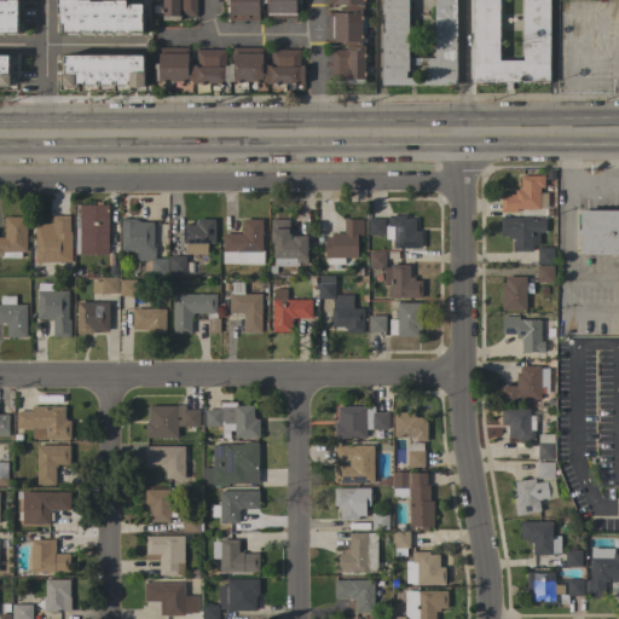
[(0,0),(0,32),(17,32),(16,0),(0,0)]
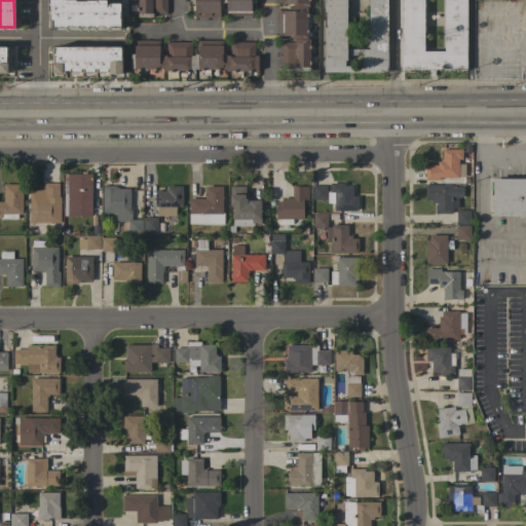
[(40,0),(40,81),(11,81),(11,0),(40,0)]
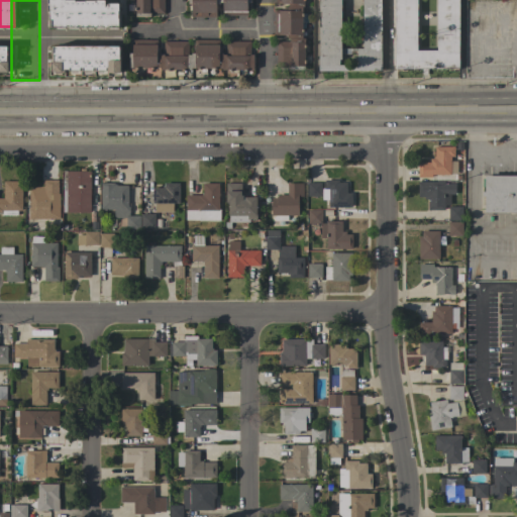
[(108,0),(108,4),(112,4),(112,19),(108,19),(108,21),(92,21),(92,0),(108,0)]
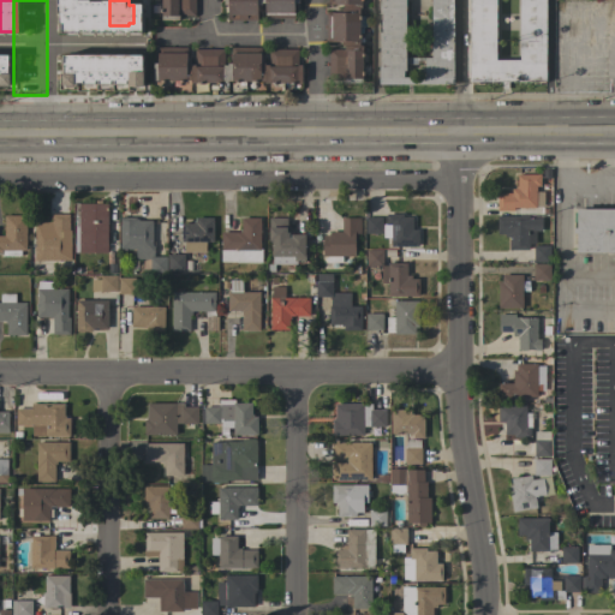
[(195,0),(195,16),(179,16),(179,19),(161,19),(161,0),(195,0)]
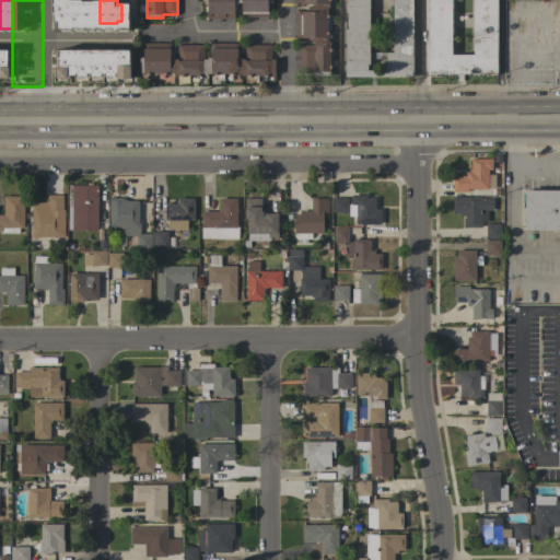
[(271,0),(271,2),(268,2),(268,16),(242,16),(242,2),(238,2),(238,4),(234,4),(234,19),(208,19),(208,4),(203,4),(203,0),(271,0)]
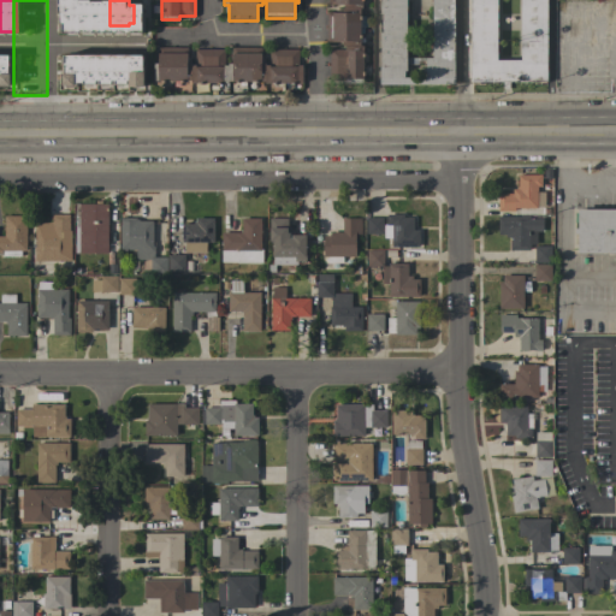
[(362,46),(363,83),(345,83),(345,80),(330,80),(330,49),(345,49),(345,46),(342,46),(342,42),(327,42),(326,12),(342,12),(342,9),(344,9),(344,4),(329,4),(329,0),(362,0),(362,9),(360,9),(360,46),(362,46)]
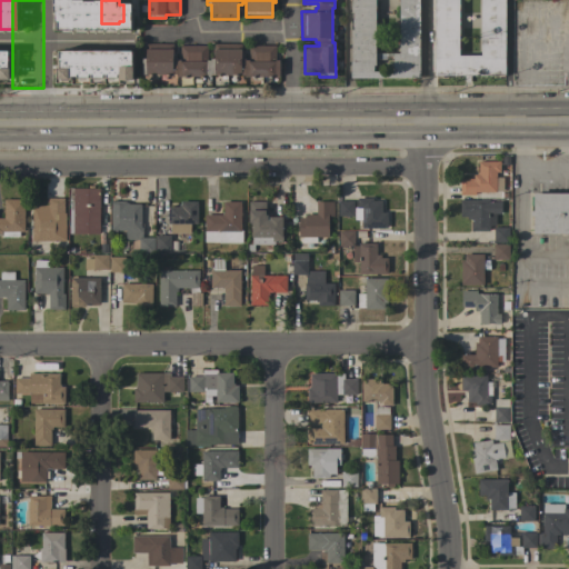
[(419,0),(419,78),(351,78),(351,0),(419,0)]
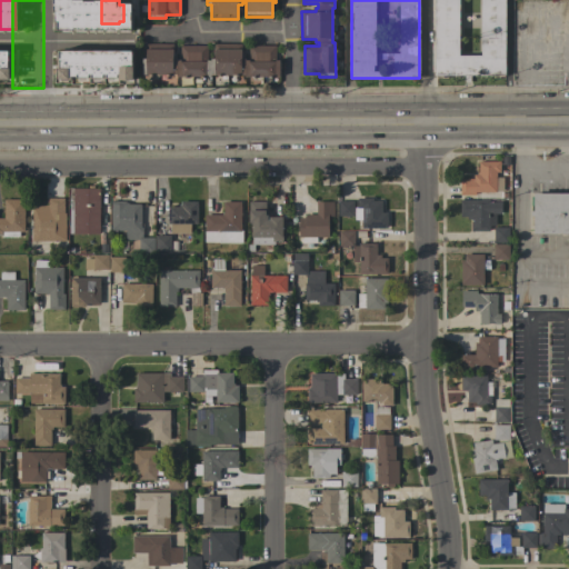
[(506,0),(506,76),(436,76),(436,0),(458,0),(459,56),(481,56),(481,0),(506,0)]
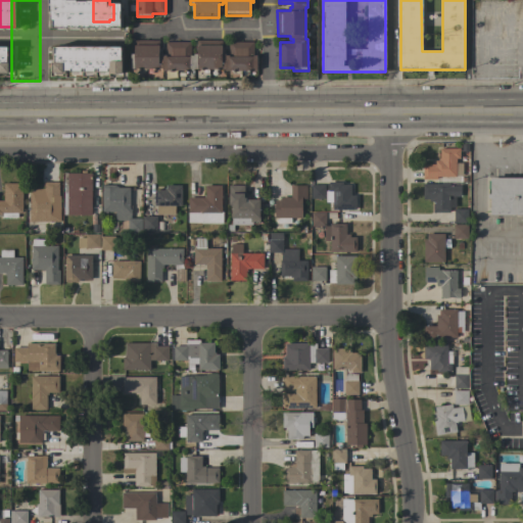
[(95,47),(81,47),(81,26),(95,26),(95,47)]
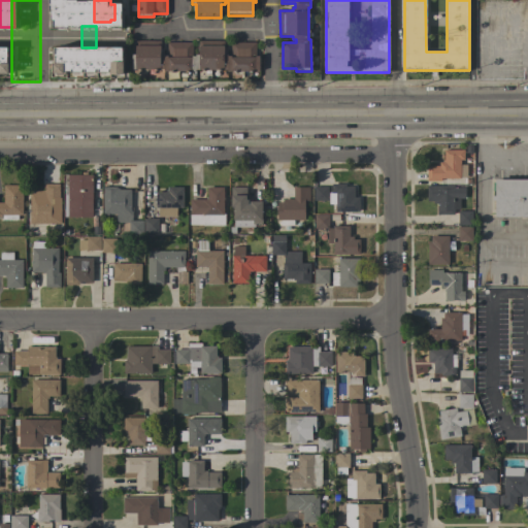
[(132,55),(136,55),(136,40),(161,40),(161,55),(164,55),(164,56),(167,56),(167,42),(192,42),(192,57),(195,57),(195,55),(199,55),(199,41),(224,41),(224,55),(228,55),(228,56),(231,56),(231,42),(256,42),(256,57),(259,57),(259,71),(227,71),(227,69),(196,69),(196,71),(164,71),(164,69),(132,69),(132,55)]
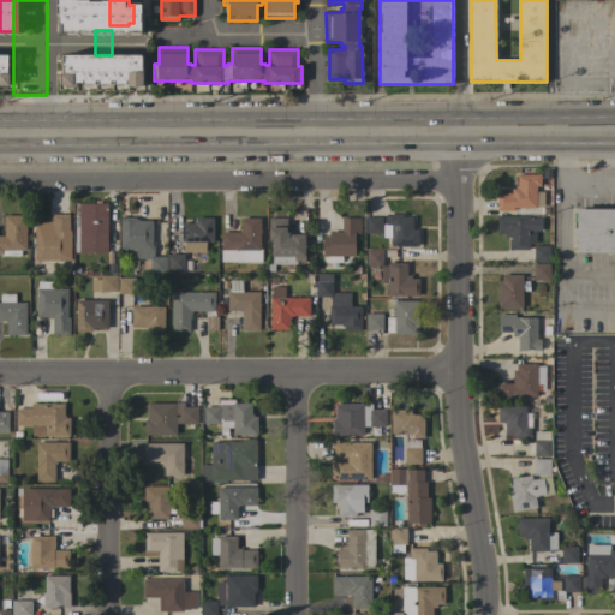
[(0,84),(10,84),(9,53),(0,53),(0,84)]
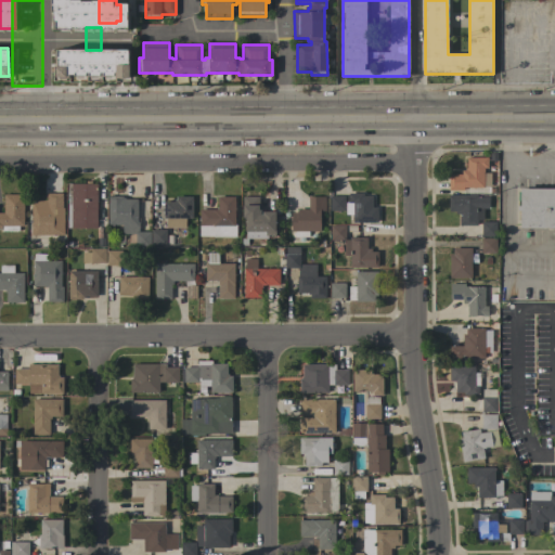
[(128,49),(54,50),(55,79),(66,79),(66,76),(128,75),(128,49)]
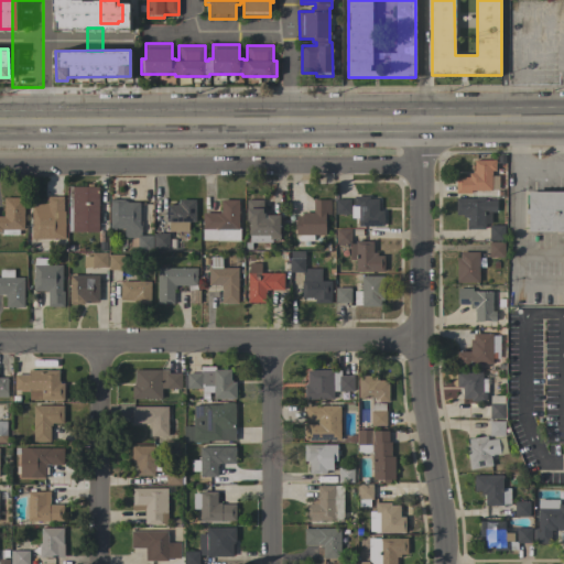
[(491,191),(472,191),(472,193),(456,193),(456,177),(469,177),(469,173),(473,173),(473,171),(474,171),(474,160),(496,160),(496,171),(491,171),(491,191)]
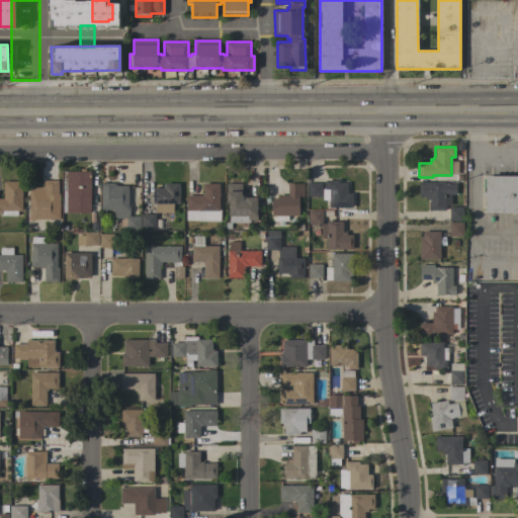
[(64,171),(91,171),(91,213),(63,213),(64,171)]
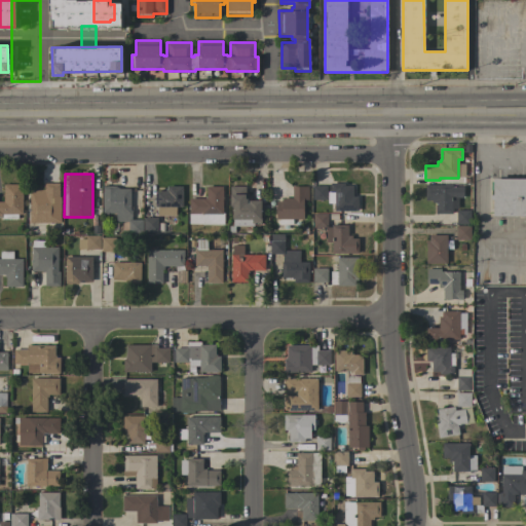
[(525,179),(525,216),(493,216),(493,199),(491,199),(491,195),(493,195),(493,179),(525,179)]
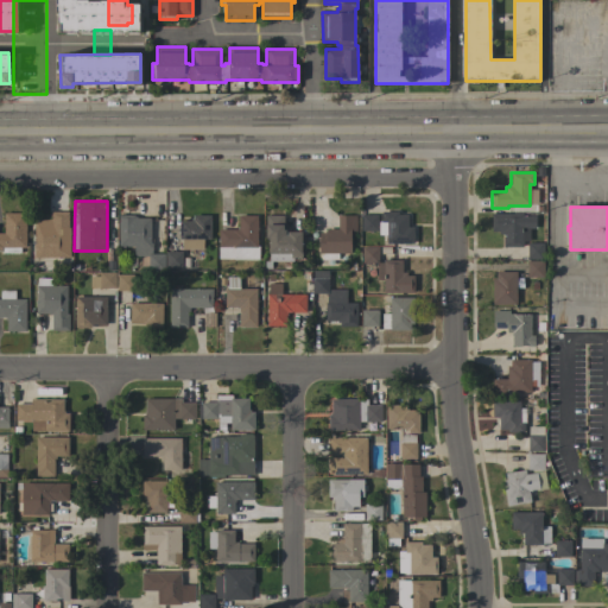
[(35,258),(35,222),(38,222),(38,220),(51,221),(51,211),(69,213),(68,228),(70,228),(70,258),(35,258)]
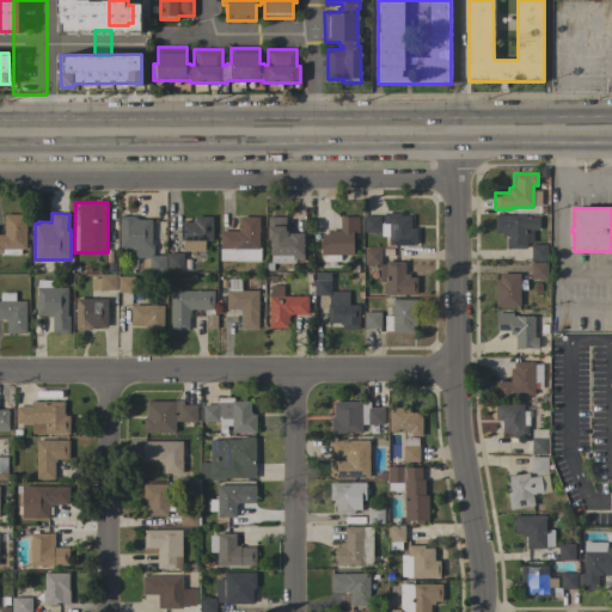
[(389,238),(381,238),(381,224),(384,224),(384,213),(401,213),(401,216),(410,216),(410,228),(416,228),(416,245),(389,245),(389,238)]
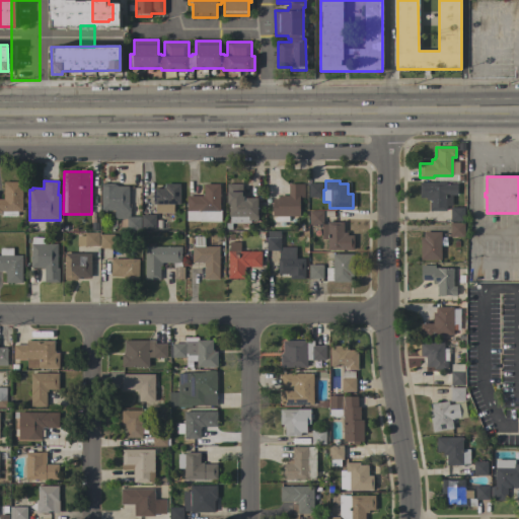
[(17,211),(17,216),(1,216),(1,213),(0,213),(0,199),(4,199),(4,181),(22,181),(22,211),(17,211)]
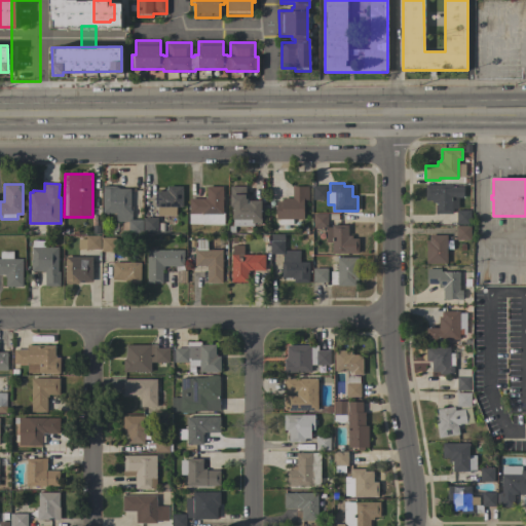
[(436,214),(436,202),(431,202),(431,200),(425,200),(425,185),(452,185),(452,186),(462,186),(462,197),(457,197),(457,208),(452,208),(452,214),(436,214)]
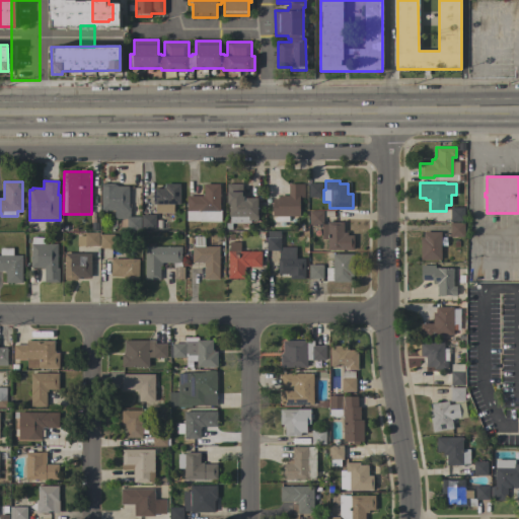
[(101,183),(115,183),(115,184),(117,184),(117,187),(128,187),(129,208),(131,208),(131,213),(130,213),(130,217),(140,217),(141,230),(127,230),(127,219),(115,219),(115,211),(101,211),(101,183)]
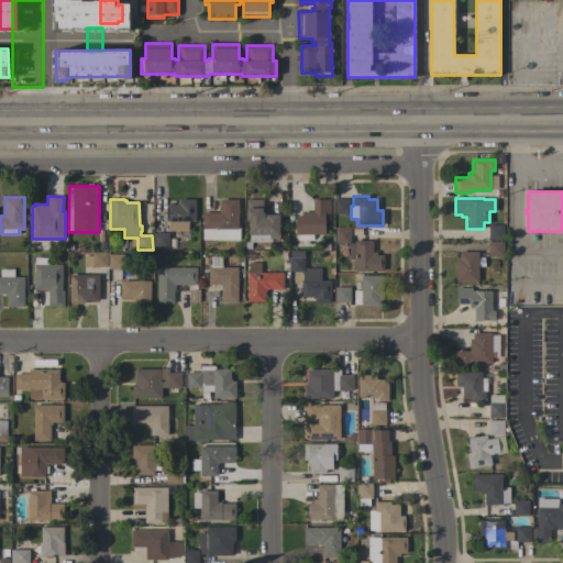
[(196,221),(188,221),(188,231),(169,231),(169,221),(166,221),(166,205),(176,205),(176,203),(179,203),(179,199),(196,199),(196,221)]
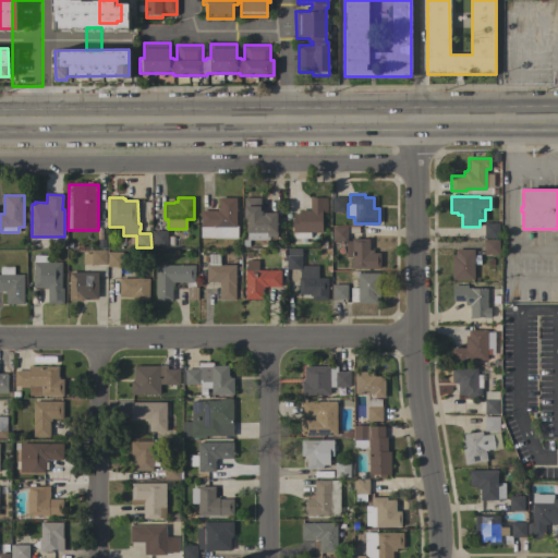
[(247,240),(247,219),(244,219),(244,197),(261,198),(261,211),(262,211),(262,216),(264,216),(265,213),(277,214),(277,238),(268,237),(268,240),(247,240)]
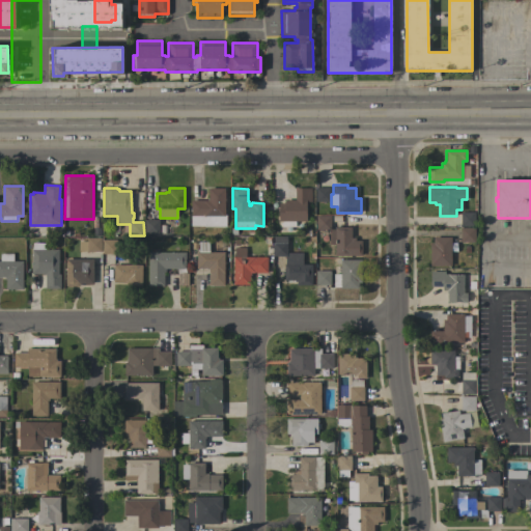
[(295,222),(295,227),(282,227),(282,222),(279,222),(278,203),(284,203),(284,200),(295,200),(295,189),(311,188),(311,202),(306,202),(306,221),(295,222)]
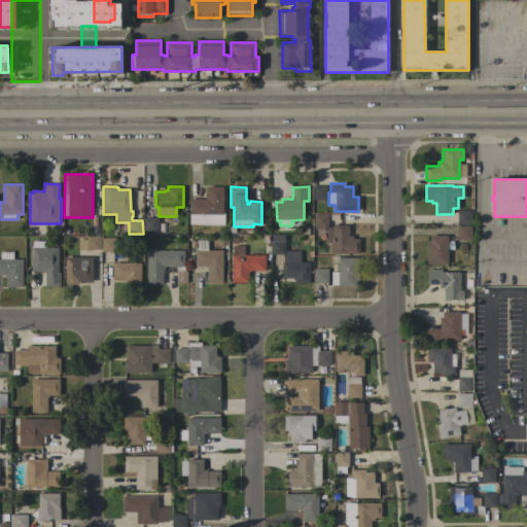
[(313,186),(326,186),(327,201),(313,201),(313,186)]
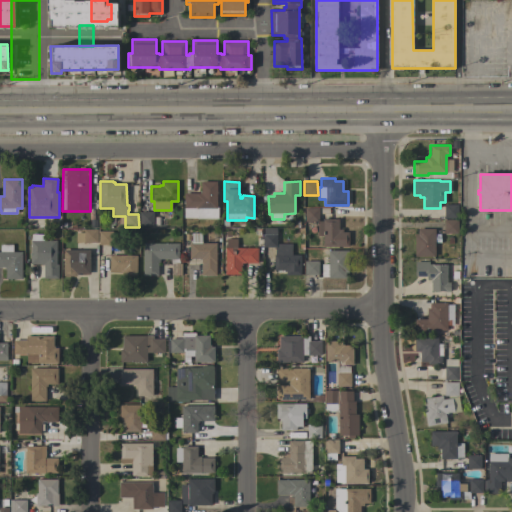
[(217,207),(218,207),(218,218),(184,218),(184,193),(200,193),(200,191),(201,191),(201,182),(217,182),(217,207)]
